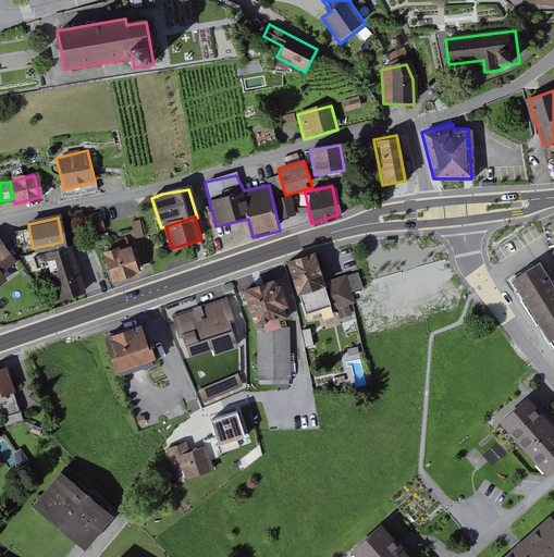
[(131,221),(133,237),(140,236),(138,220),(131,221)]
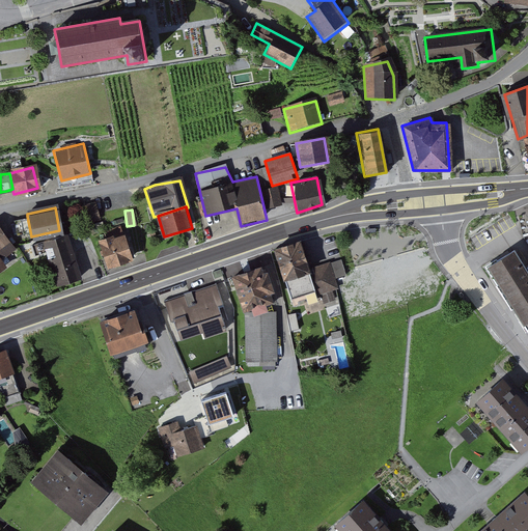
[(20,218),(12,219),(16,234),(30,231),(27,216),(20,218)]
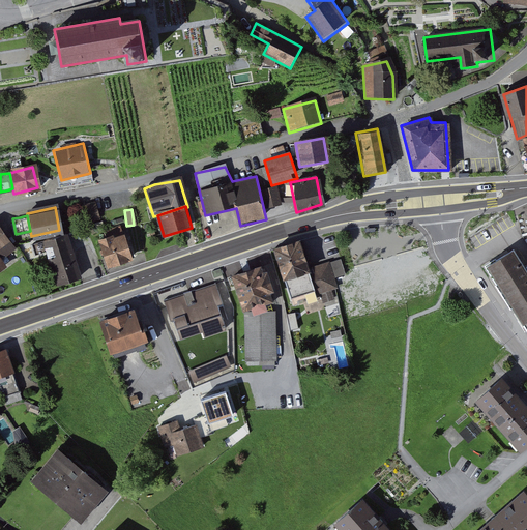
[(12,248),(0,230),(0,267),(3,265),(0,261),(0,257),(12,248)]
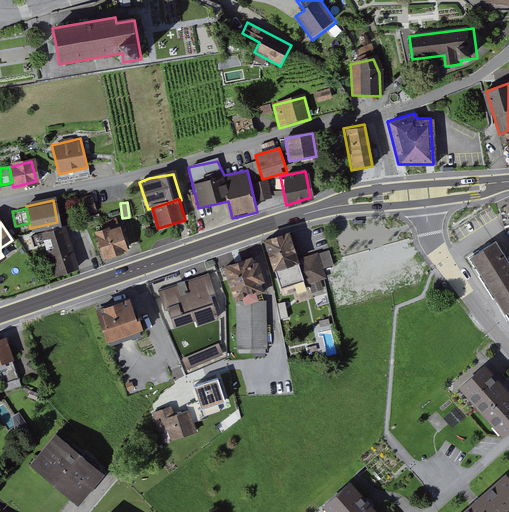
[(129,251),(120,223),(94,232),(103,259),(129,251)]
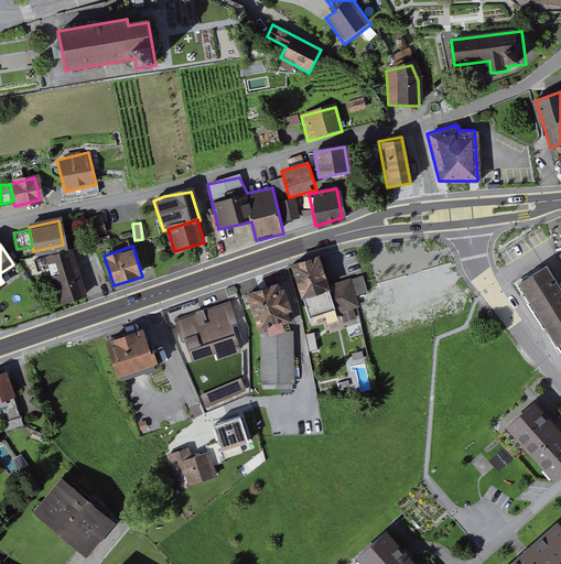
[(73,251),(46,259),(61,304),(86,296),(73,251)]
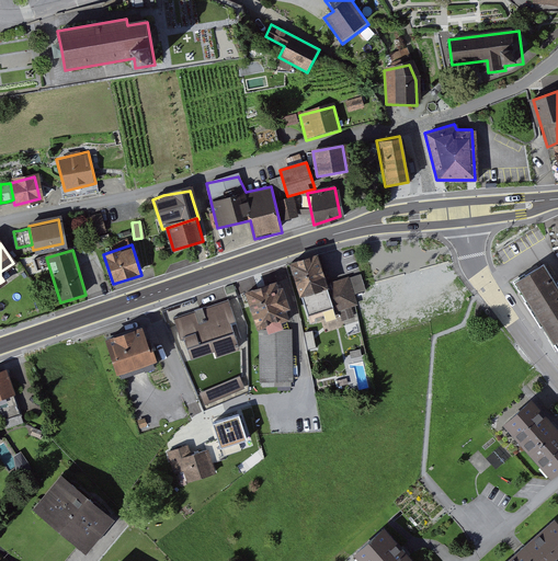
[(319,255),(292,264),(307,316),(334,307),(337,312),(356,307),(348,277),(328,284),(319,255)]
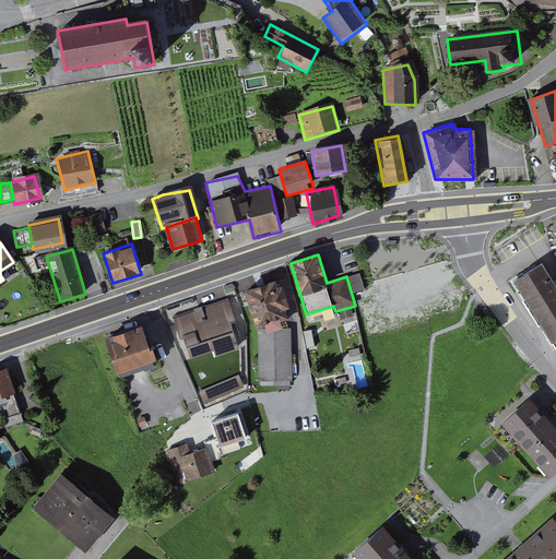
[(555,287),(539,259),(510,276),(555,348),(555,287)]
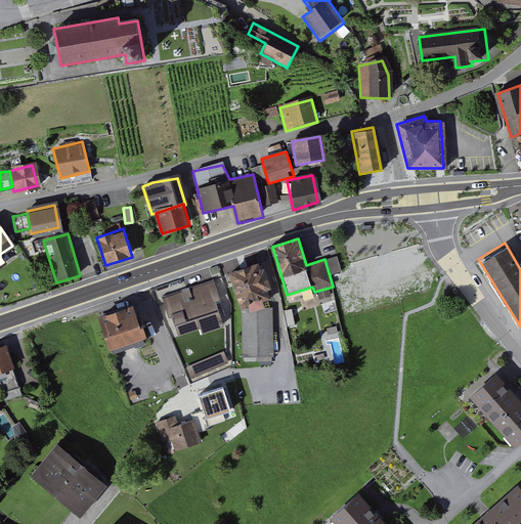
[(229,273),(240,307),(267,307),(265,299),(274,297),(265,263),(229,273)]
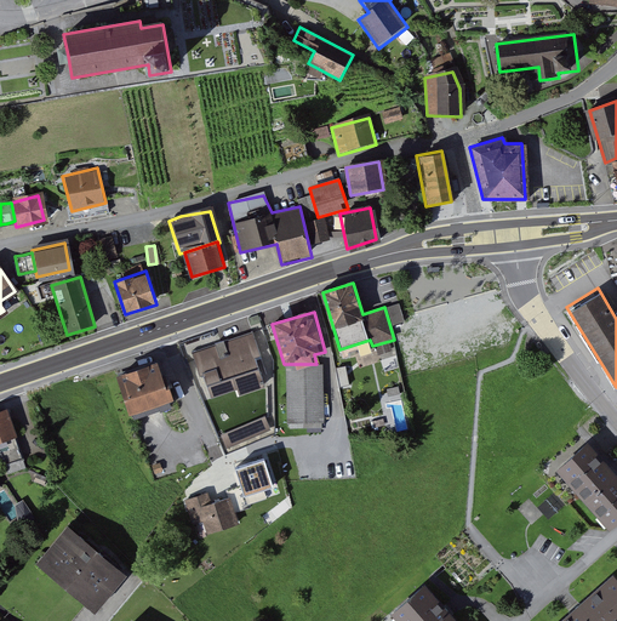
[(245,335),(189,354),(198,377),(201,376),(209,400),(232,393),(234,399),(264,388),(245,335)]
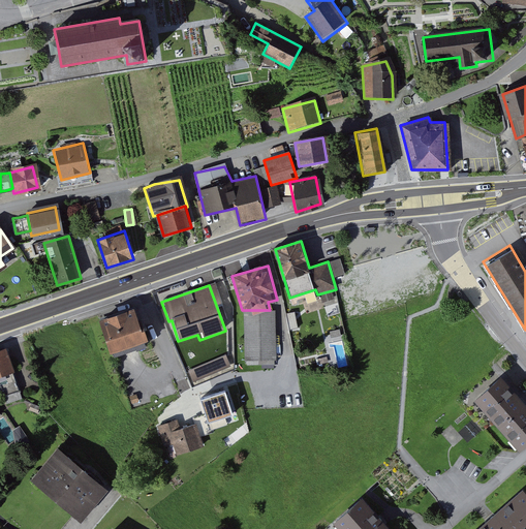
[(135,309),(99,321),(111,352),(147,340),(135,309)]
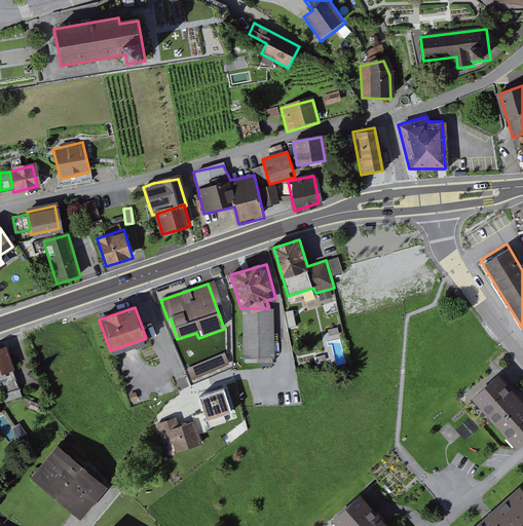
[(268,308),(240,308),(240,359),(273,359),(272,308),(268,308)]
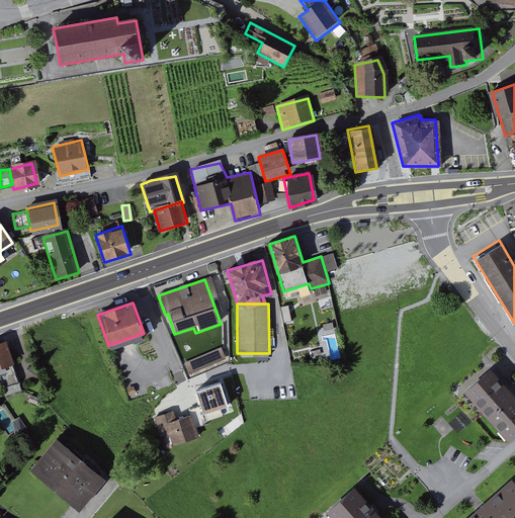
[(6,341),(0,343),(0,376),(2,376),(6,389),(20,383),(6,341)]
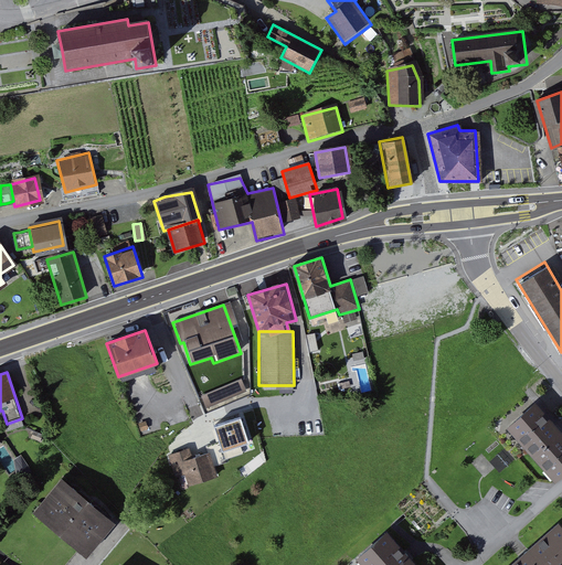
[(240,380),(199,395),(204,407),(244,392),(240,380)]
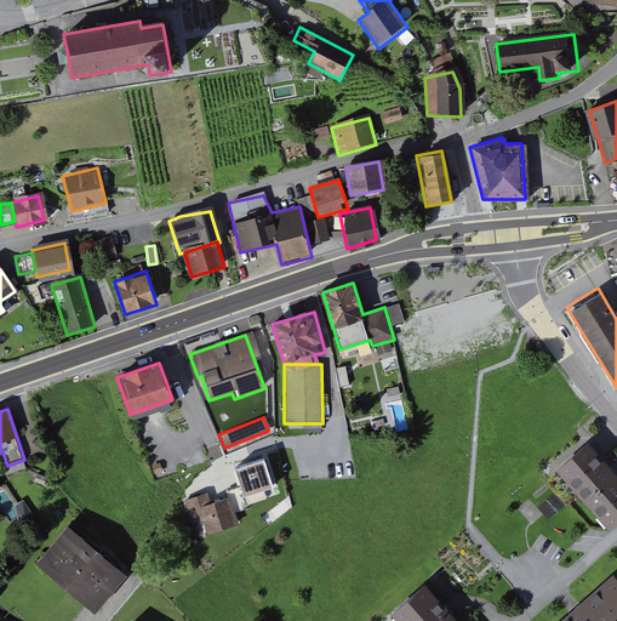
[(567,459),(616,512),(616,453),(598,432),(567,459)]
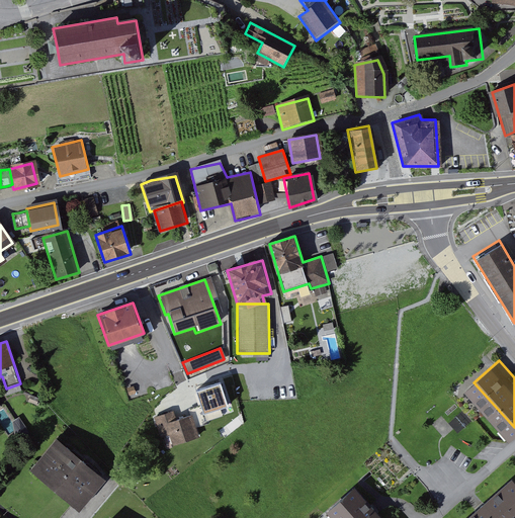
[(189,417),(176,422),(172,411),(152,418),(157,435),(167,432),(171,443),(195,435),(197,441),(217,435),(211,422),(193,428),(189,417)]
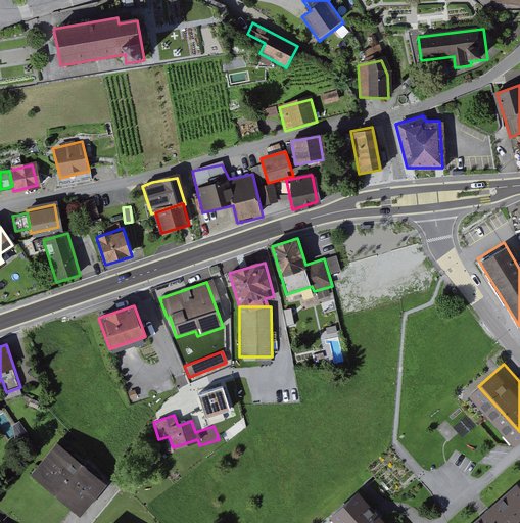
[(54,441),(31,471),(78,509),(90,494),(101,480),(77,460),(54,441)]
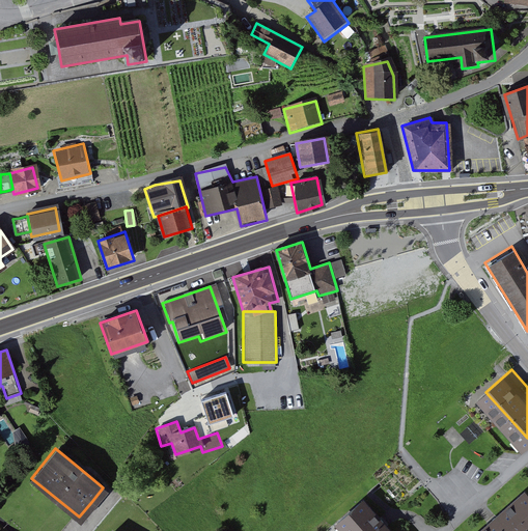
[(527,530),(527,488),(482,530),(527,530)]
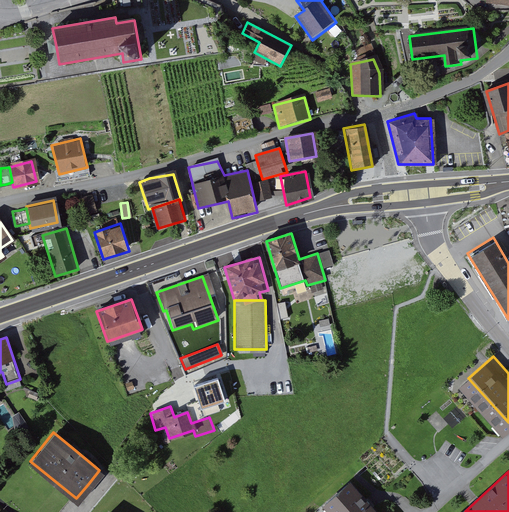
[(398,511),(361,472),(336,496),(350,511),(398,511)]
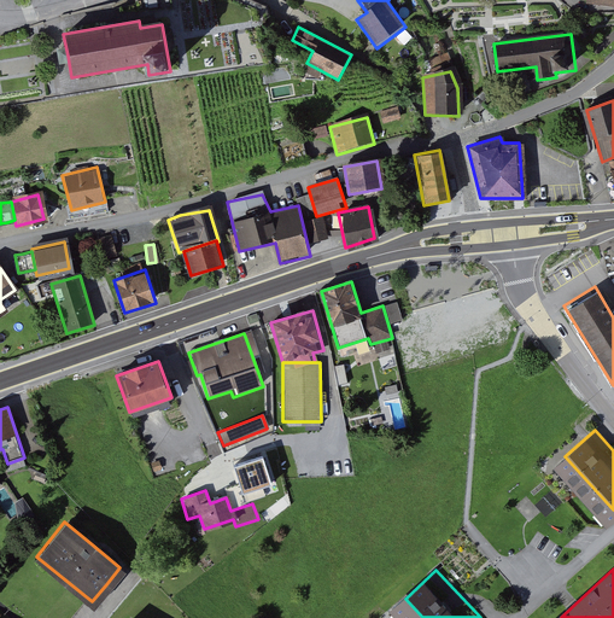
[(66,617),(82,600),(71,592),(48,617),(66,617)]
